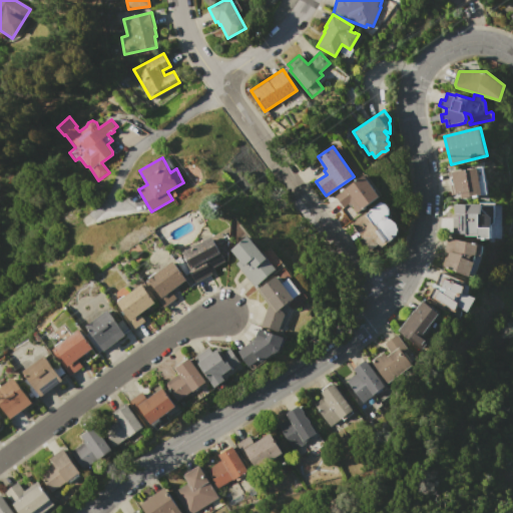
[(448,172),(483,166),(488,194),(480,195),(480,197),(474,198),(473,196),(467,197),(467,199),(453,201),(448,172)]
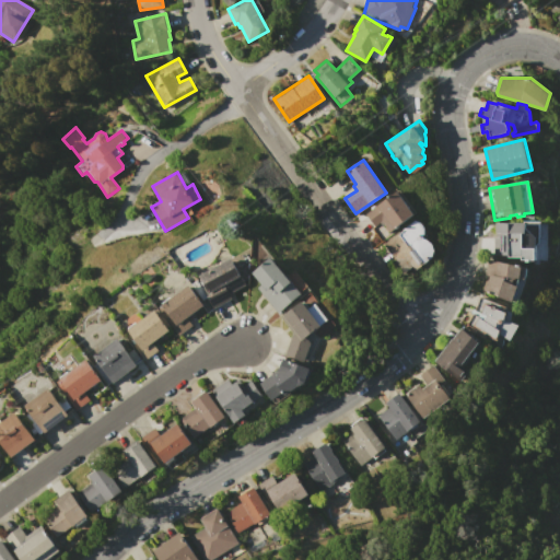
[(366,213),(398,190),(416,216),(392,232),(385,223),(383,225),(381,222),(375,226),(366,213)]
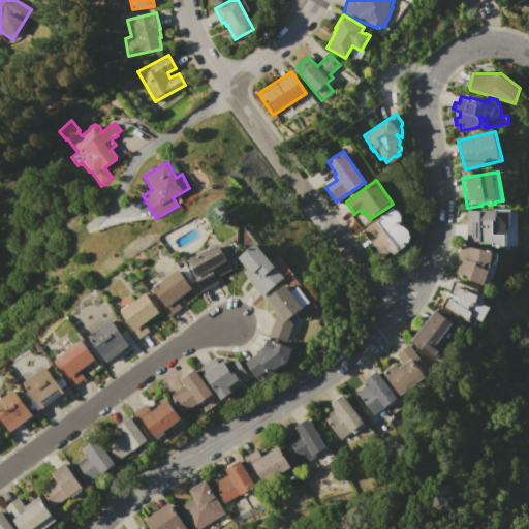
[(364,231),(394,208),(397,209),(399,211),(402,215),(402,220),(401,222),(400,225),(408,230),(410,236),(408,243),(394,254),(384,244),(374,245),(364,231)]
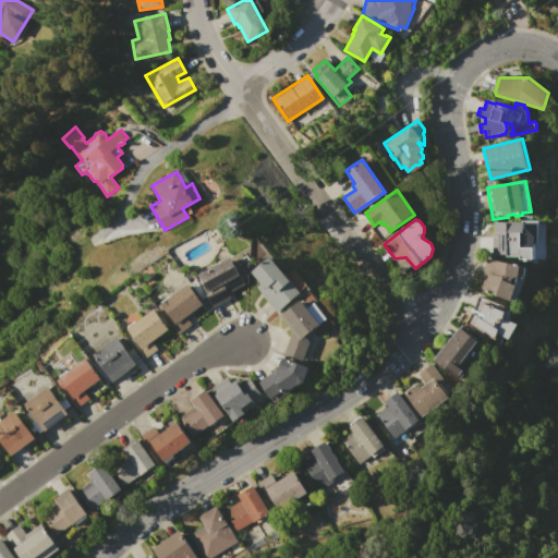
[(496,222),(509,222),(509,221),(519,221),(519,220),(540,221),(540,223),(546,223),(545,261),(521,259),(521,256),(507,256),(508,254),(493,254),(493,237),(495,237),(496,222)]
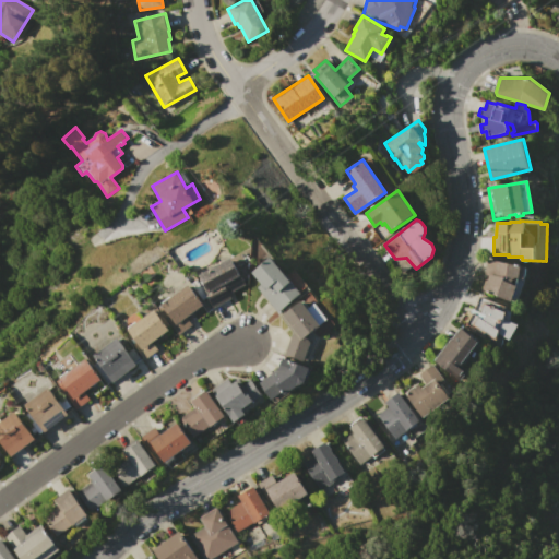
[(252,273),(271,257),(301,293),(278,312),(256,287),(261,283),(252,273)]
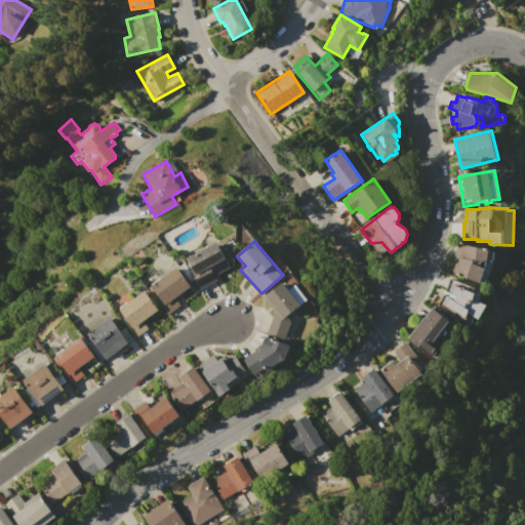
[(185,259),(215,242),(230,267),(214,276),(216,279),(199,289),(189,271),(191,269),(185,259)]
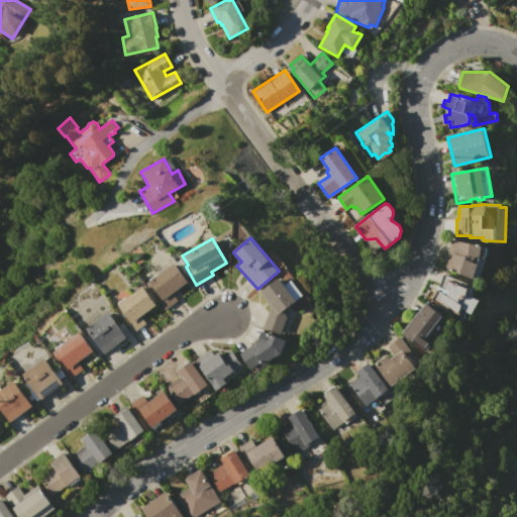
[(451,239),(487,245),(487,249),(487,254),(486,254),(486,257),(481,257),(479,264),(474,278),(446,268),(449,256),(452,257),(452,255),(449,253),(451,239)]
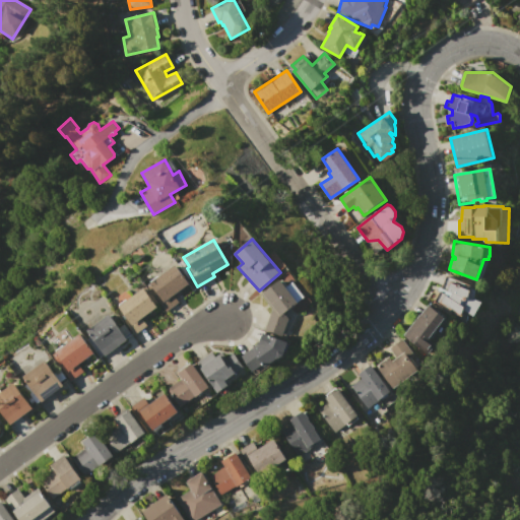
[(148,284),(174,265),(188,283),(163,303),(148,284)]
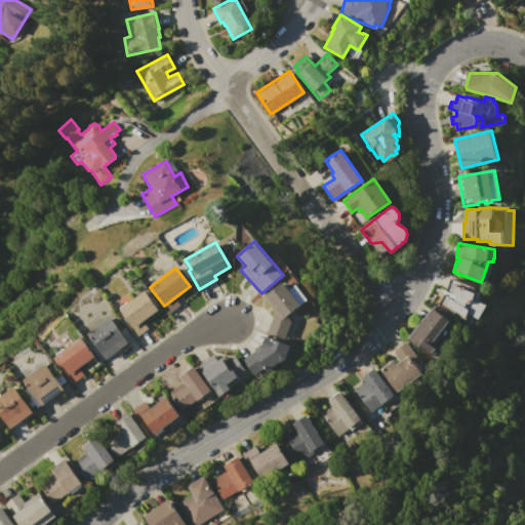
[(480,301),(487,305),(478,318),(469,313),(467,318),(437,306),(444,294),(441,293),(443,289),(446,290),(451,279),(456,280),(455,285),(476,293),(477,291),(481,292),(480,301)]
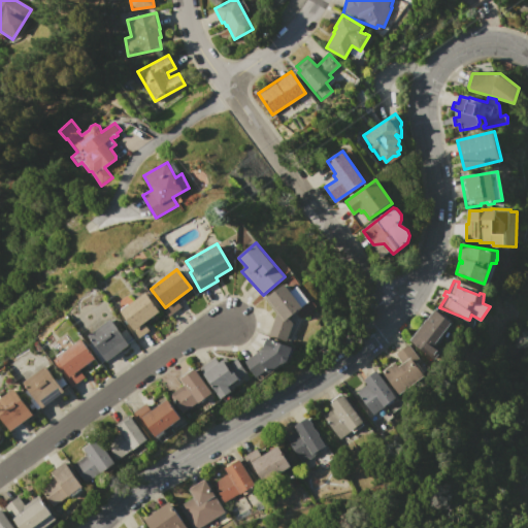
[(276,314),(277,314),(266,299),(285,284),(291,291),(297,287),(308,302),(289,318),(293,324),(288,342),(269,337),(276,314)]
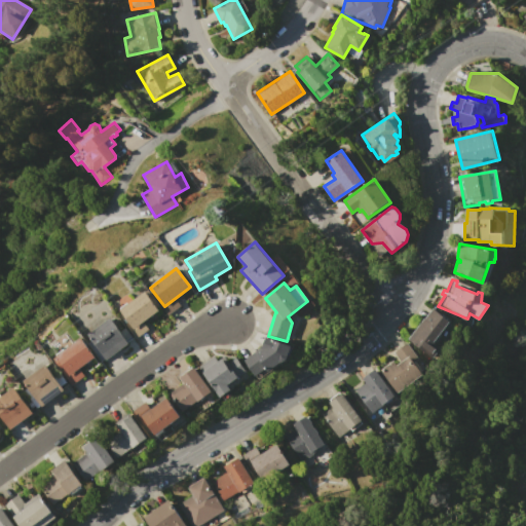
[(118,310),(145,292),(158,309),(143,322),(148,329),(137,338),(128,327),(129,326),(118,310)]
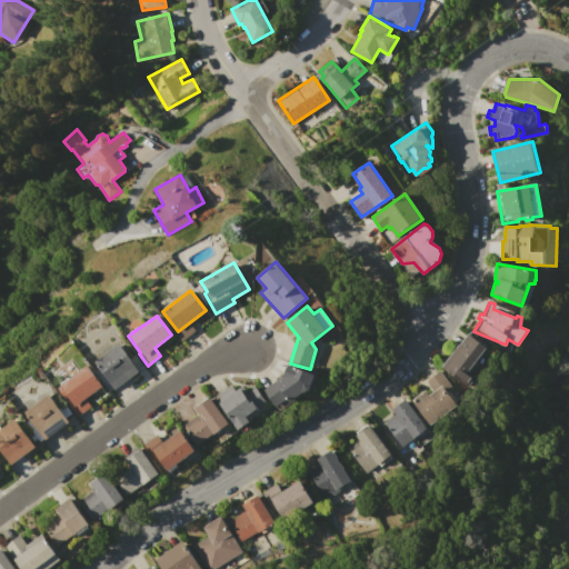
[(441,367),(459,345),(460,345),(469,333),(489,349),(471,371),(477,376),(468,387),(441,367)]
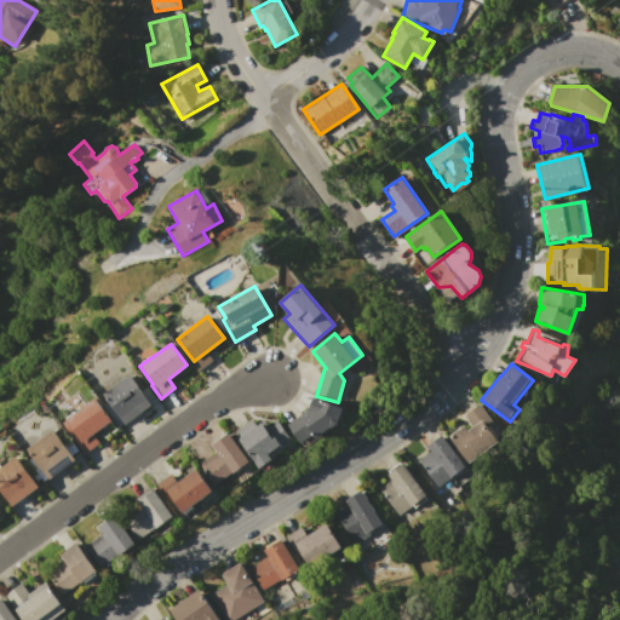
[(102,395),(128,375),(150,405),(120,426),(103,405),(107,402),(102,395)]
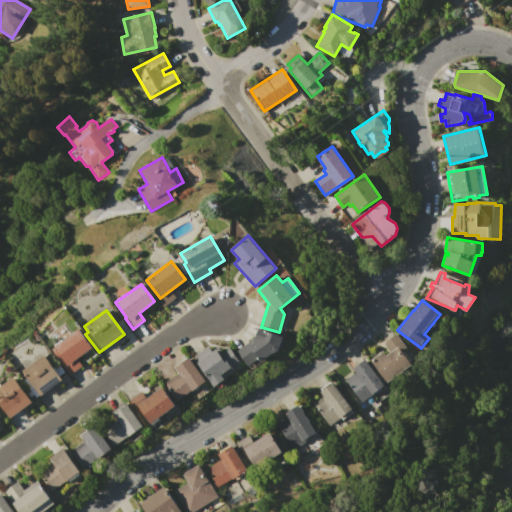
[(52,351),(56,349),(54,347),(79,329),(93,347),(77,358),(82,365),(68,375),(62,367),(63,366),(52,351)]
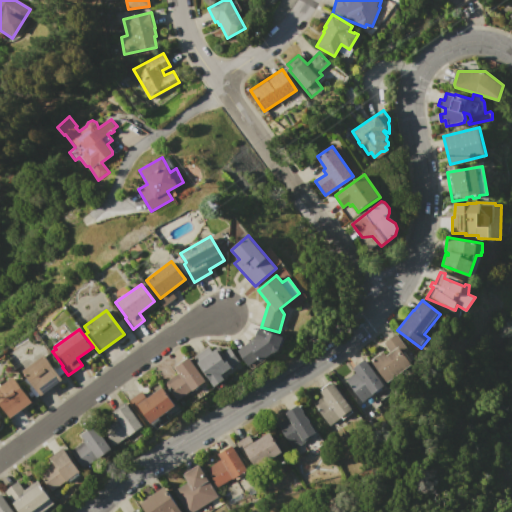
[(258,359),(247,366),(237,351),(256,339),(259,329),(282,337),(278,349),(274,352),(259,362),(258,359)]
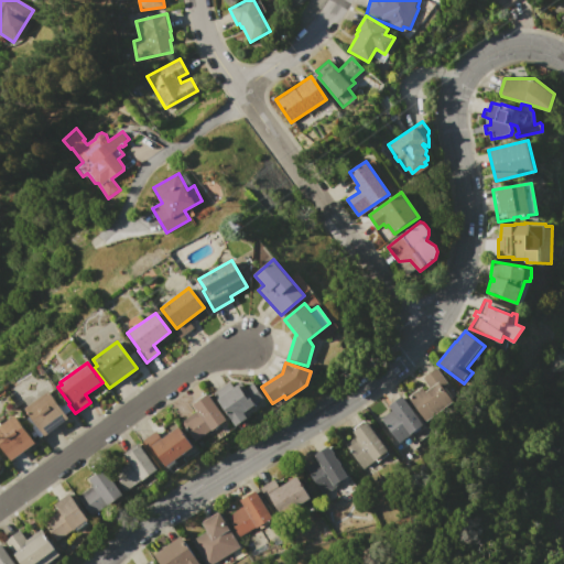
[(408,398),(422,387),(425,391),(430,389),(422,378),(436,368),(457,399),(424,422),(408,398)]
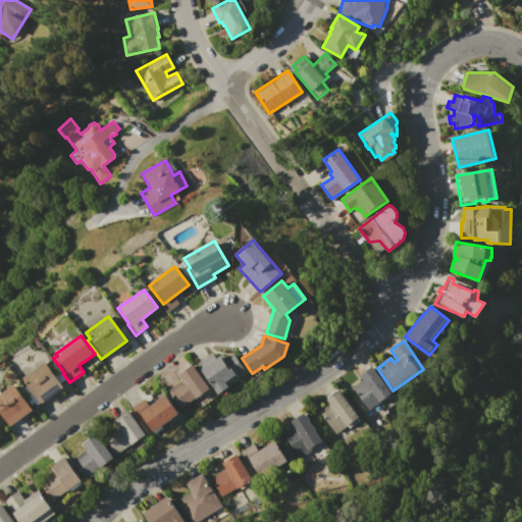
[(198,364),(213,353),(216,358),(221,355),(224,361),(235,354),(244,368),(225,381),(229,386),(218,394),(198,364)]
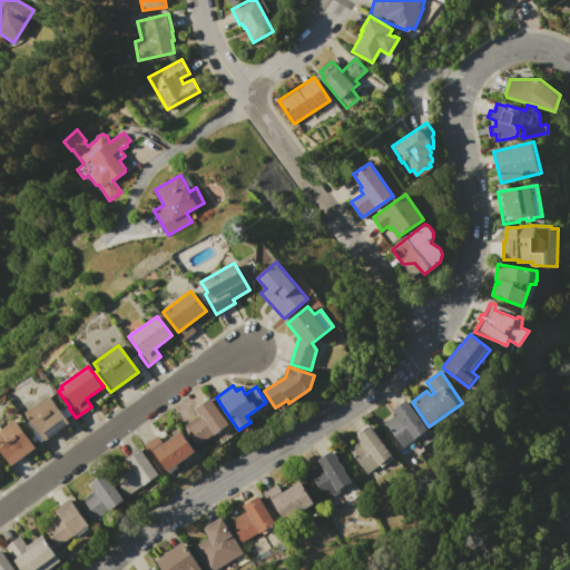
[(25,413),(48,395),(68,422),(45,440),(25,413)]
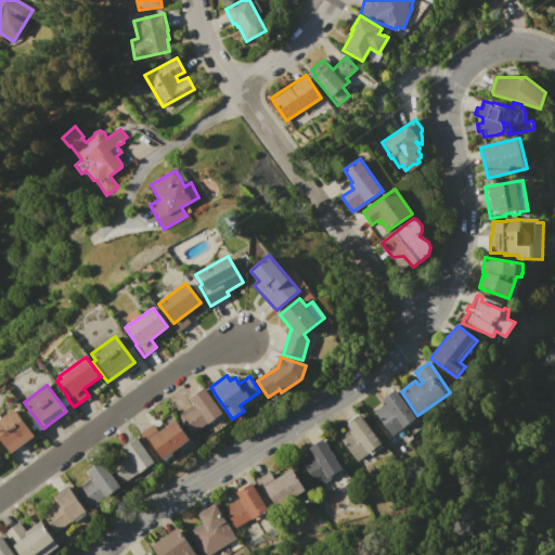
[(180,414),(193,405),(189,399),(204,387),(222,413),(194,434),(180,414)]
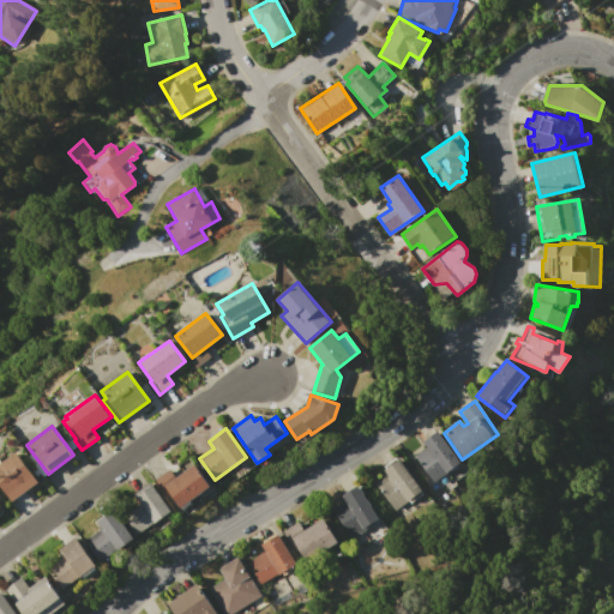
[(414,456),(426,446),(422,441),(438,431),(467,470),(455,480),(456,483),(441,493),(414,456)]
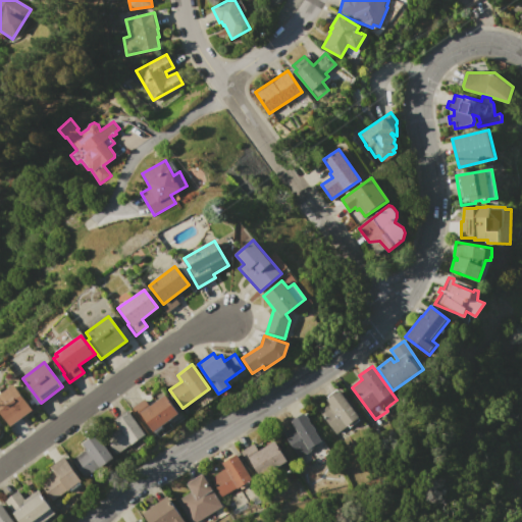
[(0,413),(0,394),(17,382),(20,387),(19,388),(33,408),(8,425),(0,413)]
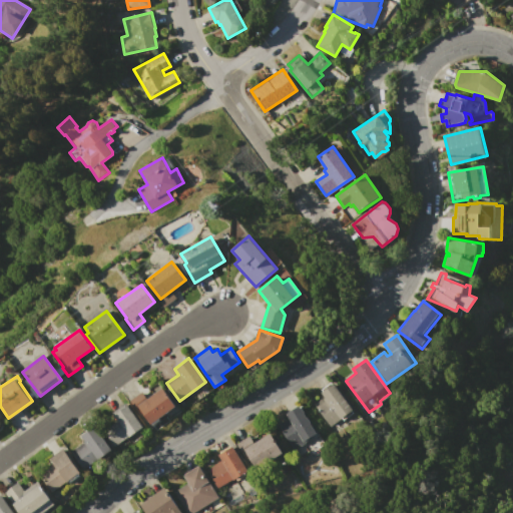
[(314,404),(324,396),(321,393),(323,391),(322,389),(332,382),(352,410),(351,411),(353,413),(343,420),(341,417),(330,426),(314,404)]
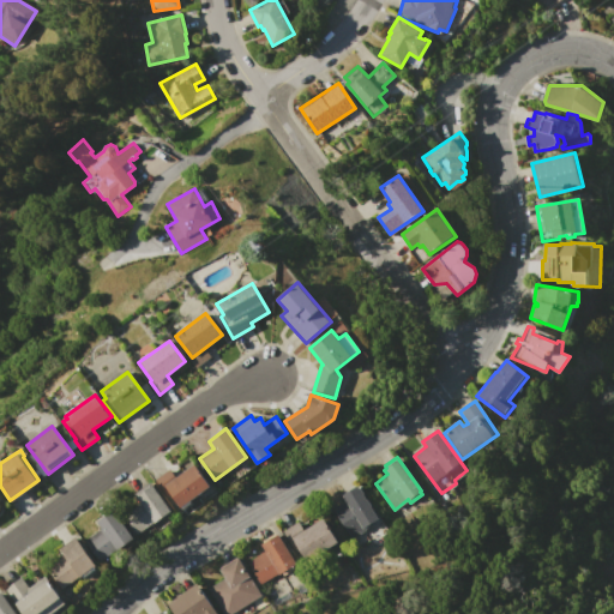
[(154,482),(170,469),(176,477),(194,464),(215,493),(203,501),(204,503),(188,515),(185,510),(178,515),(154,482)]
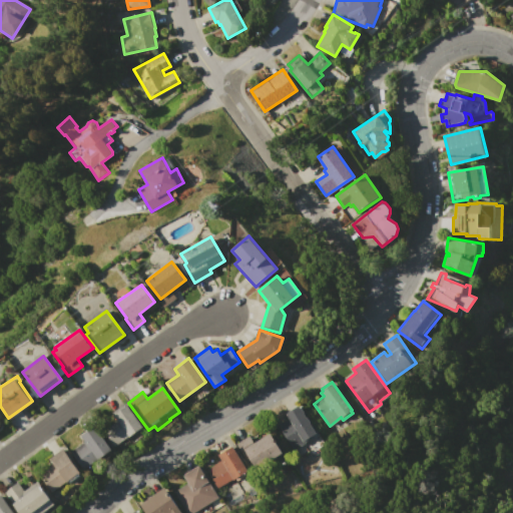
[(103,430),(116,420),(111,413),(125,403),(143,427),(115,447),(103,430)]
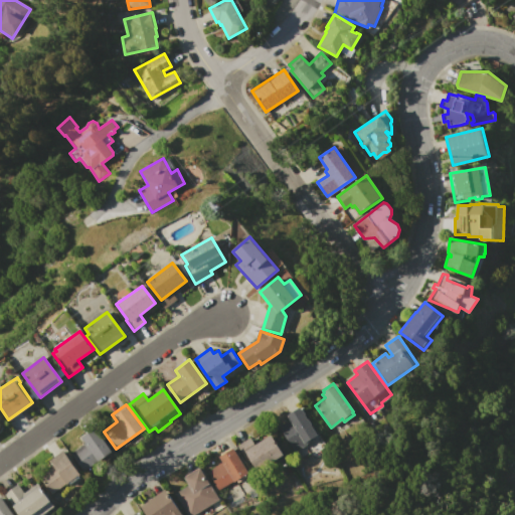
[(278,426),(289,419),(287,415),(301,407),(318,438),(293,453),(278,426)]
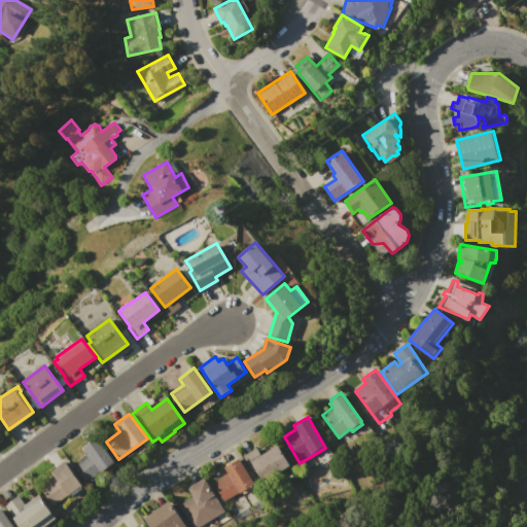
[(73,462),(89,452),(84,447),(98,437),(115,461),(88,482),(73,462)]
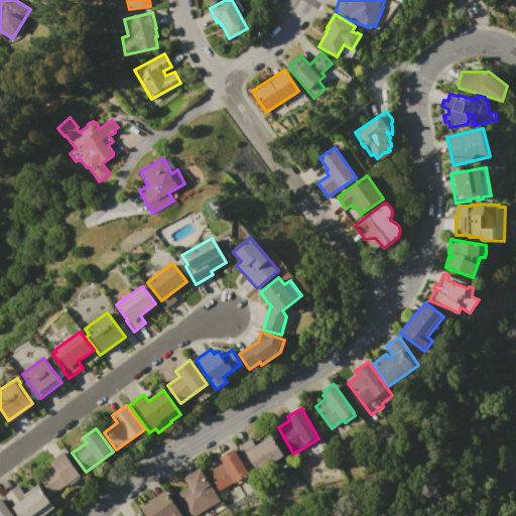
[(237,446),(251,438),(255,445),(271,435),(283,456),(254,474),(237,446)]
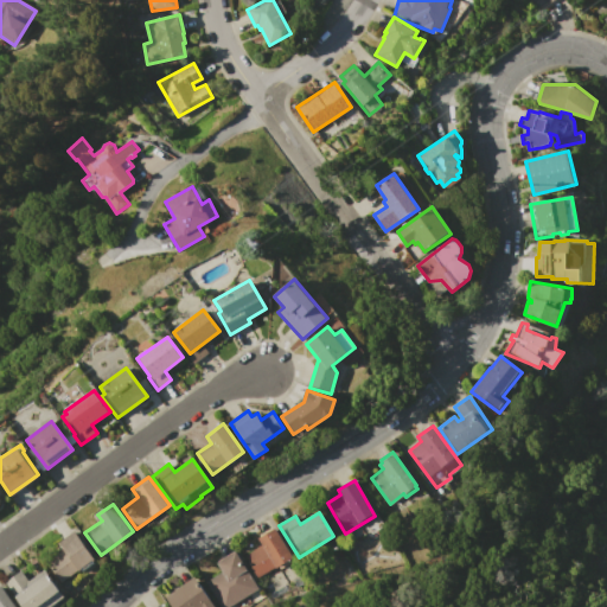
[(244,555),(261,545),(256,540),(275,528),(293,558),(275,569),(274,568),(259,577),(244,555)]
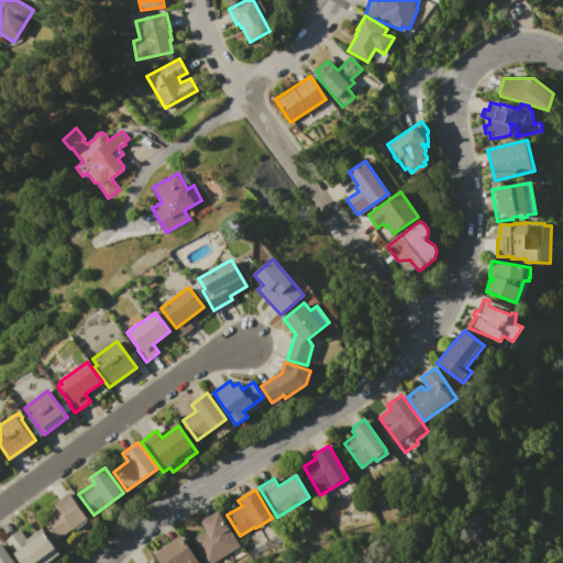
[(43,520),(59,508),(55,503),(69,493),(88,519),(57,540),(43,520)]
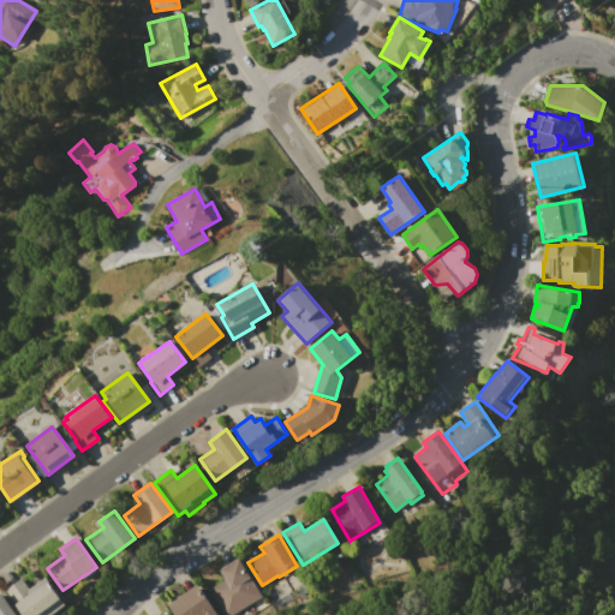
[(225,614),(209,589),(226,579),(220,571),(238,559),(262,597),(231,614),(225,614)]
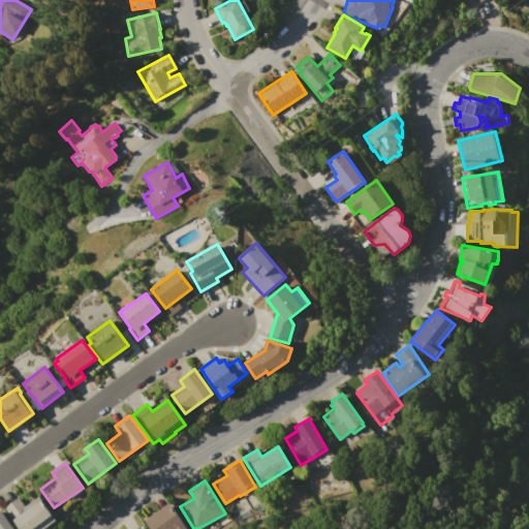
[(6,506),(20,496),(26,504),(37,496),(55,520),(42,528),(21,528),(13,519),(14,518),(6,506)]
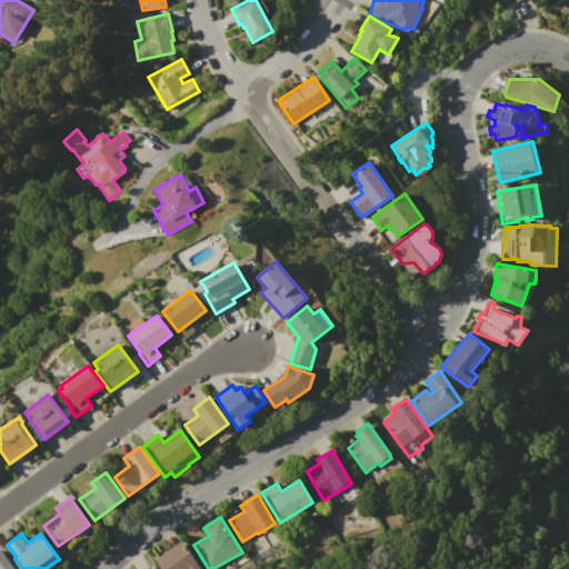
[(162,568),(156,559),(182,541),(201,568),(162,568)]
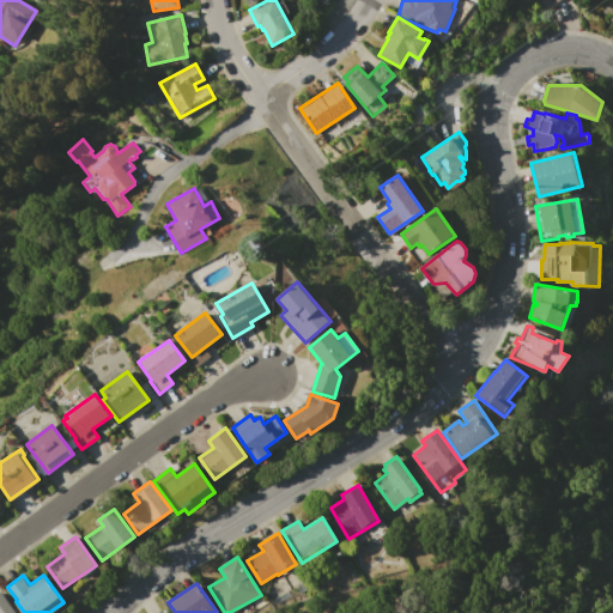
[(0,612),(0,593),(4,590),(18,612),(17,612),(0,612)]
